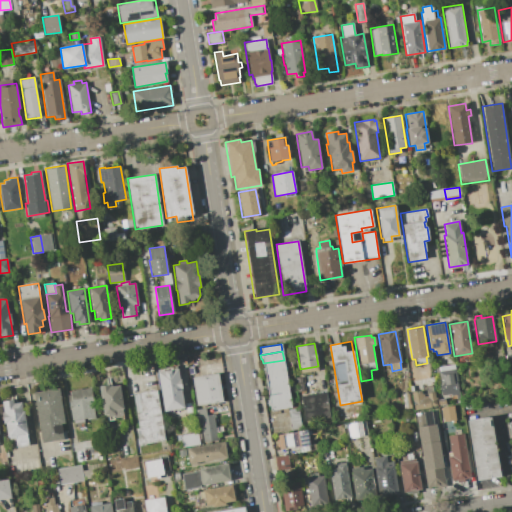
[(263,363),(284,360),(285,368),(263,371),(262,369),(264,368),(263,363)]
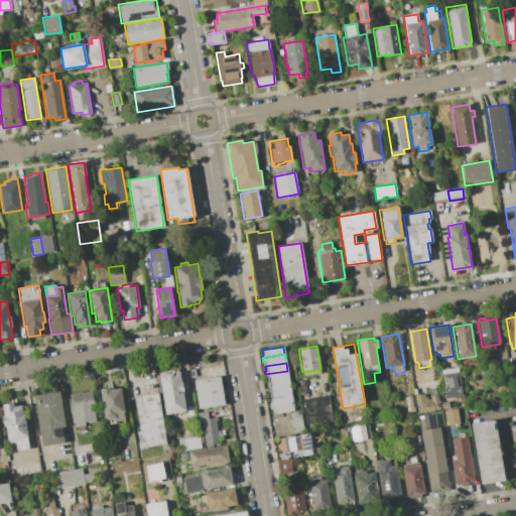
[(457,367),(457,371),(459,371),(463,397),(455,399),(455,397),(445,399),(441,374),(442,374),(442,369),(457,367)]
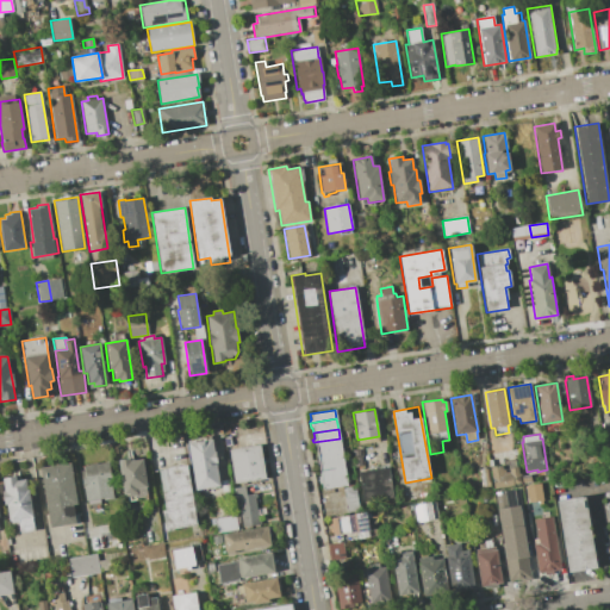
[(195,490),(188,442),(211,439),(213,452),(215,452),(217,462),(215,462),(219,486),(195,490)]
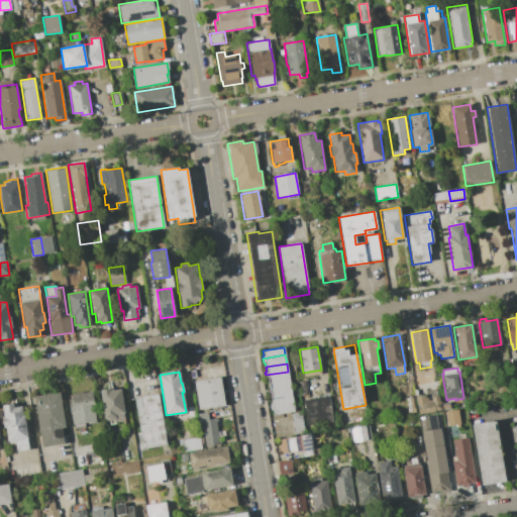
[(288,372),(266,375),(266,379),(268,378),(269,383),(289,379),(288,372)]
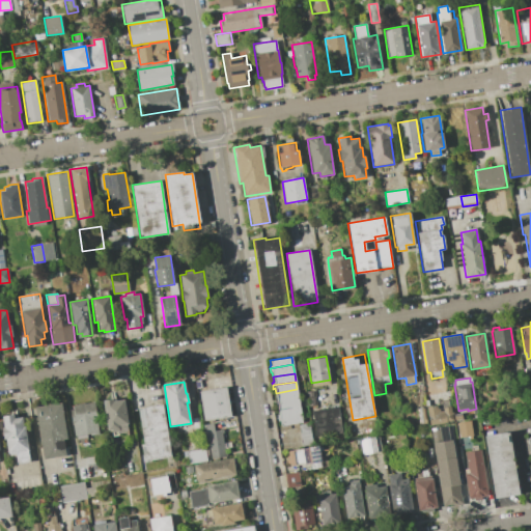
[(199,391),(226,387),(231,416),(204,420),(199,391)]
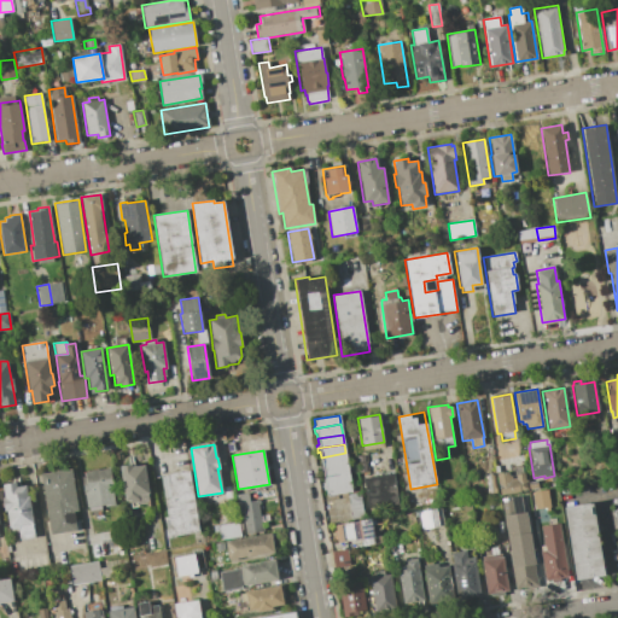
[(321,458),(345,453),(348,462),(320,467),(319,464),(322,464),(321,458)]
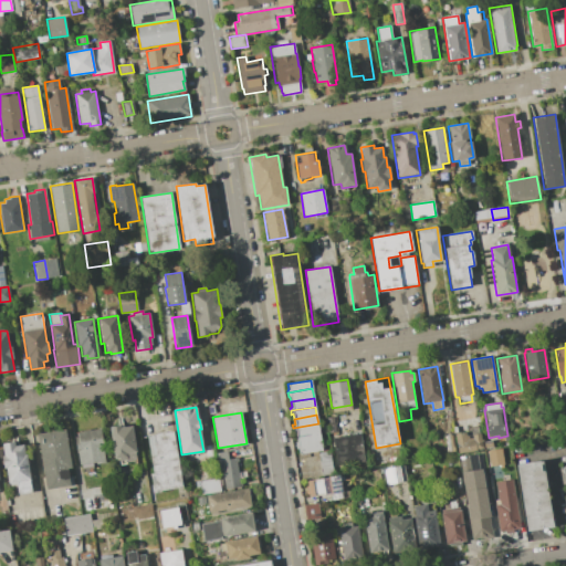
[(335,418),(337,428),(329,429),(327,419),(335,418)]
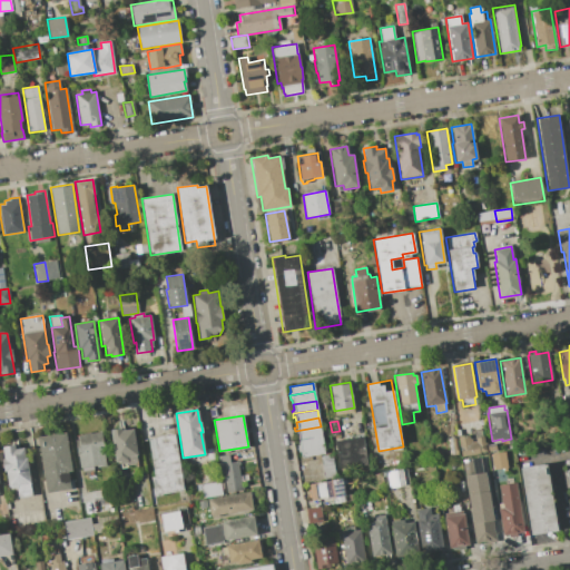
[(321,426),(295,431),(295,434),(297,434),(298,440),(322,435),(321,426)]
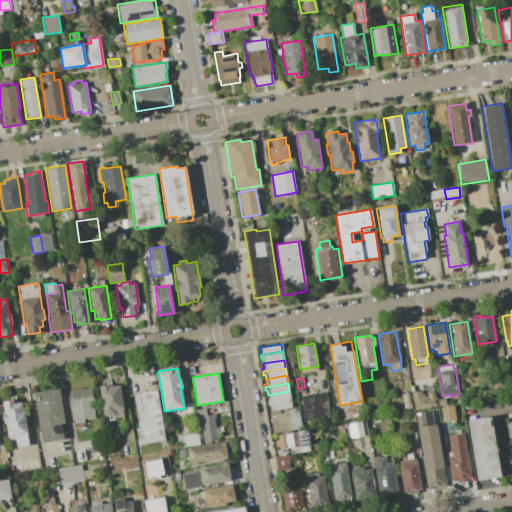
[(99,386),(109,385),(109,387),(120,385),(124,415),(108,418),(108,414),(103,415),(99,386)]
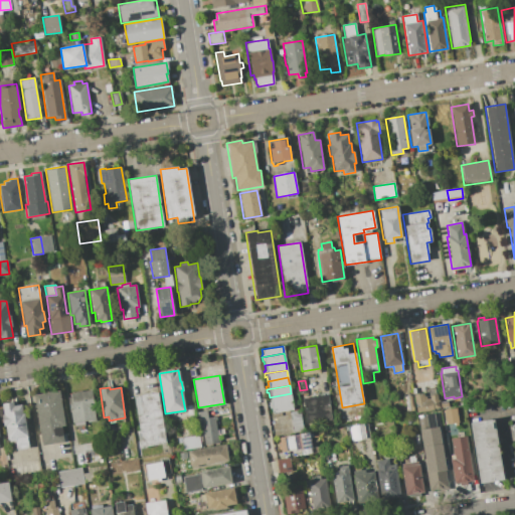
[(413,394),(427,392),(427,389),(436,388),(437,394),(438,399),(439,399),(441,409),(416,413),(413,394)]
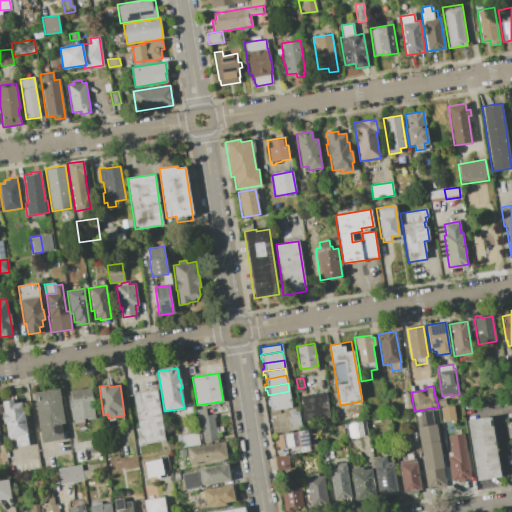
[(92,387),(97,419),(87,420),(87,418),(84,419),(84,423),(73,425),(73,421),(71,421),(67,395),(70,394),(70,391),(75,390),(75,389),(81,388),(81,389),(92,387)]
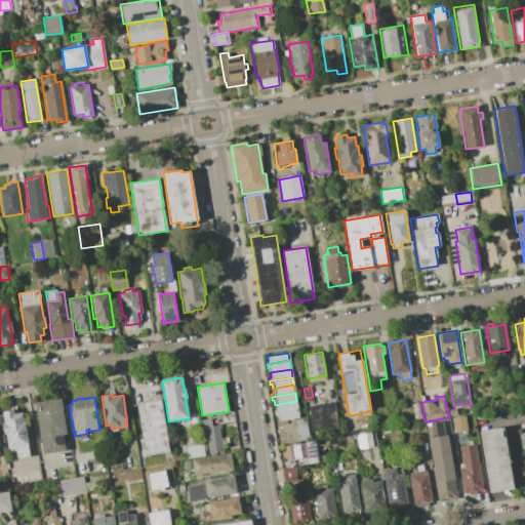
[(34,402),(62,398),(67,434),(64,434),(66,451),(43,454),(34,402)]
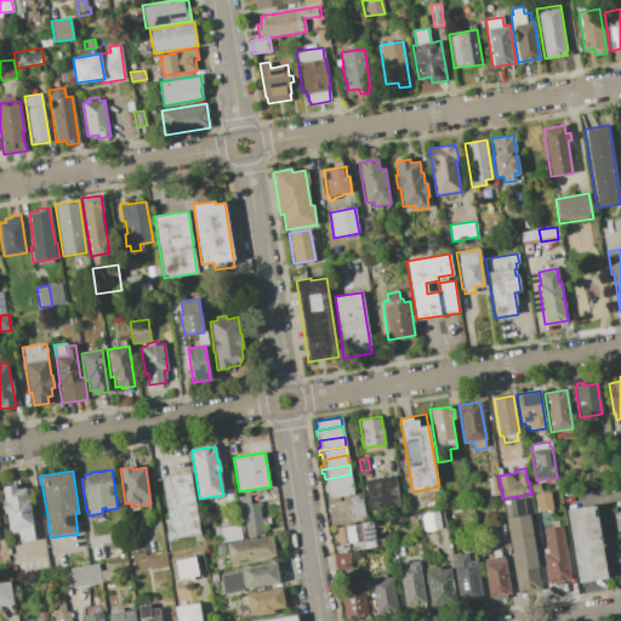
[(200,535),(167,540),(166,531),(170,531),(165,500),(170,499),(169,486),(171,485),(170,477),(191,473),(200,535)]
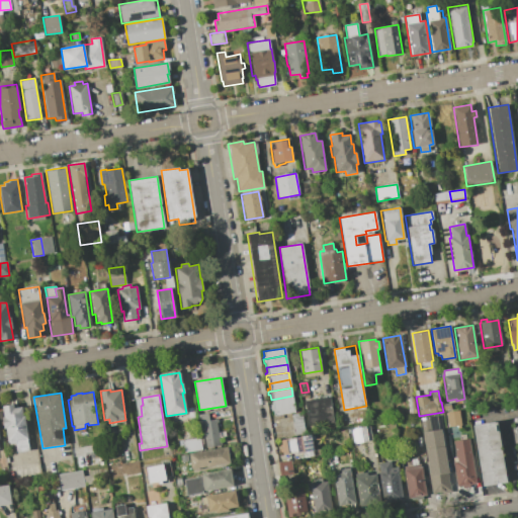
[(271,400),(292,396),(293,404),(271,408),(270,405),(272,405),(271,400)]
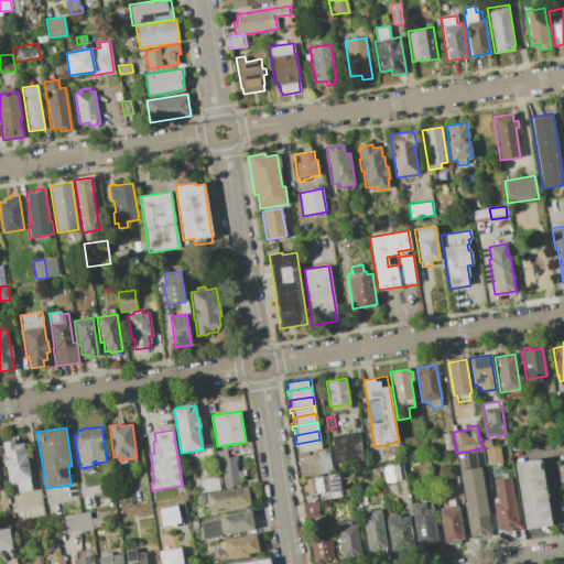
[(332,435),(359,431),(364,461),(336,465),(332,435)]
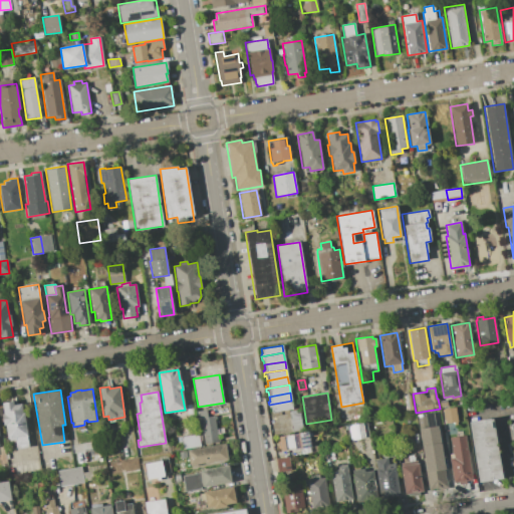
[(403,396),(411,394),(414,410),(406,412),(403,396)]
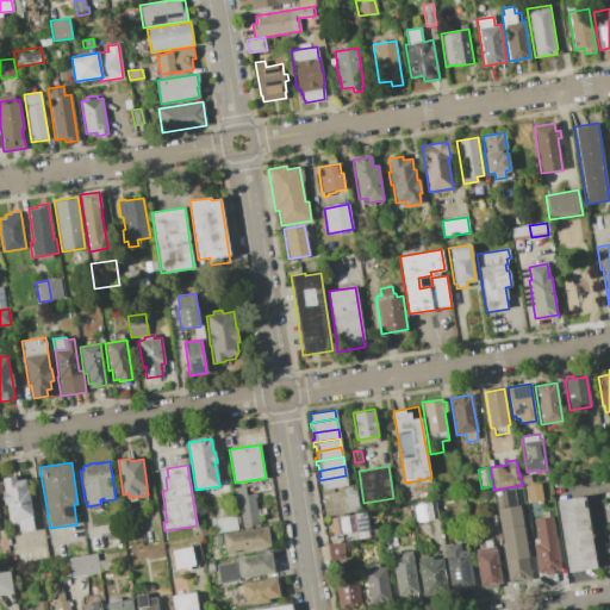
[(522,475),(530,474),(530,475),(531,475),(531,480),(530,480),(531,483),(523,484),(522,475)]
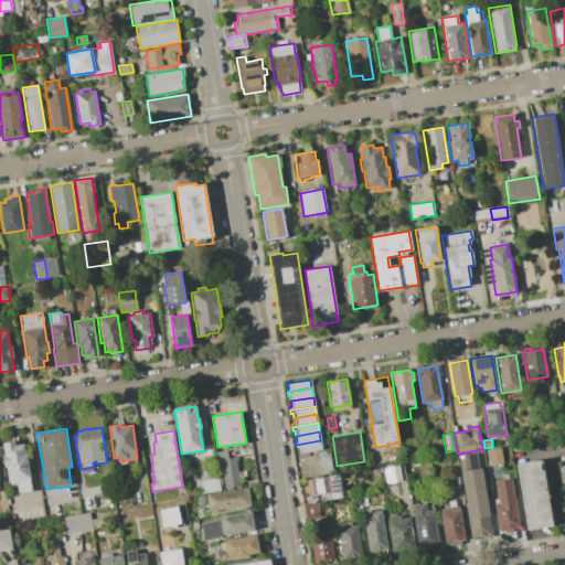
[(320,440),(296,445),(296,448),(298,448),(299,452),(322,449),(320,440)]
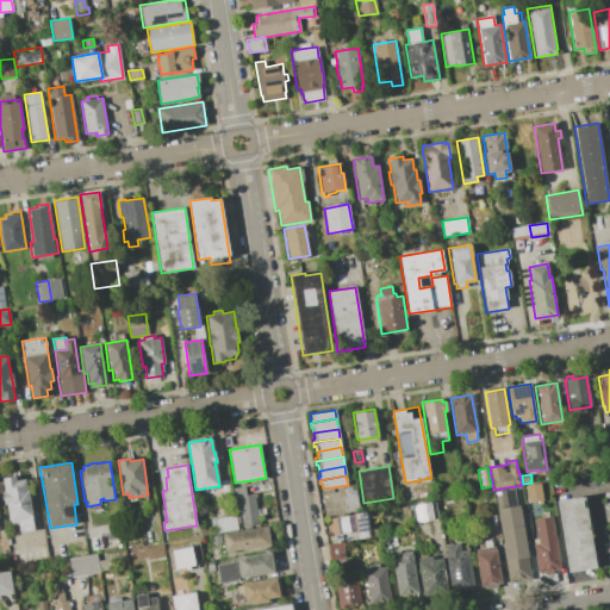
[(36,530),(19,533),(18,523),(10,524),(6,505),(4,505),(1,492),(5,491),(2,478),(16,477),(16,480),(27,479),(36,530)]
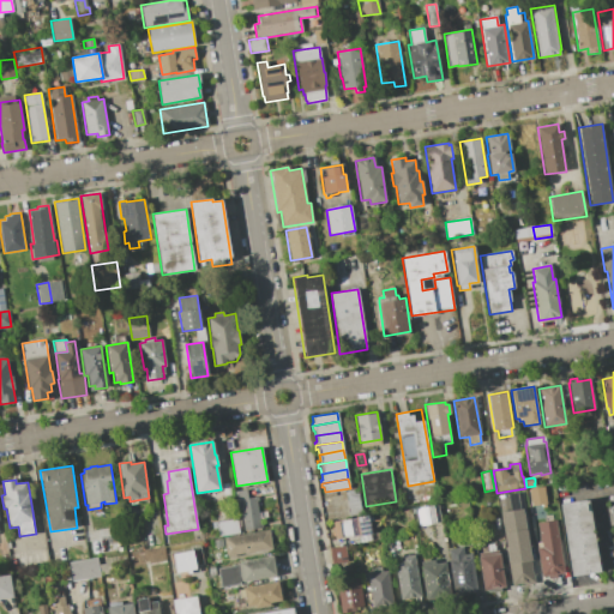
[(529,488),(543,486),(547,505),(531,506),(529,488)]
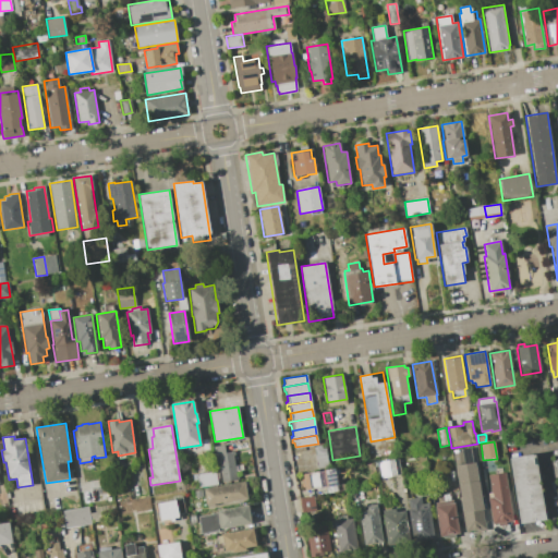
[(323,444),(327,465),(316,468),(312,446),(323,444)]
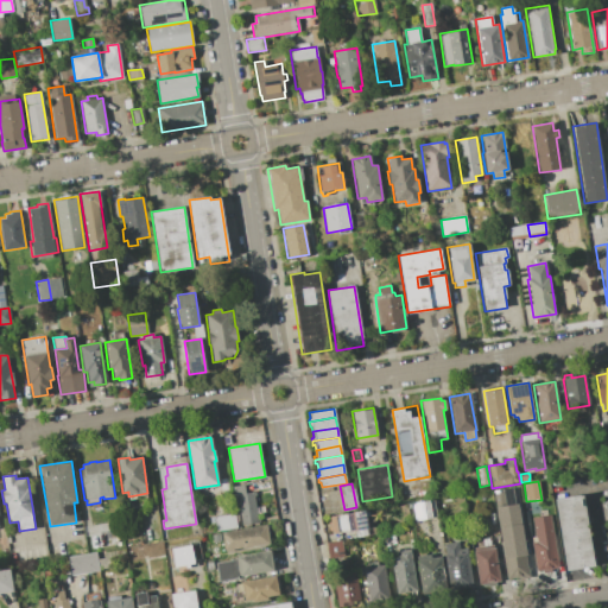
[(258,526),(242,529),(238,494),(253,492),(258,526)]
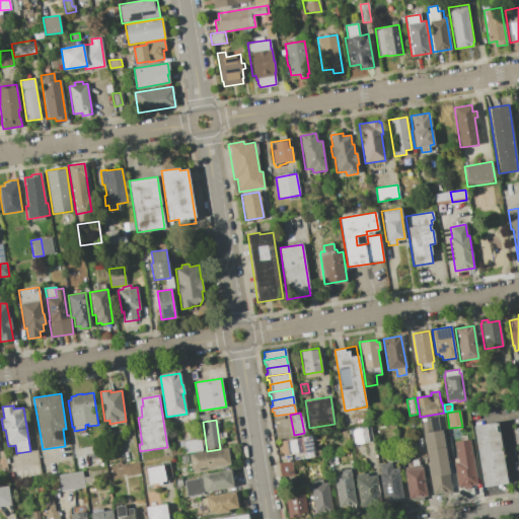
[(433,497),(422,421),(430,420),(430,422),(434,421),(436,431),(442,430),(451,494),(433,497)]
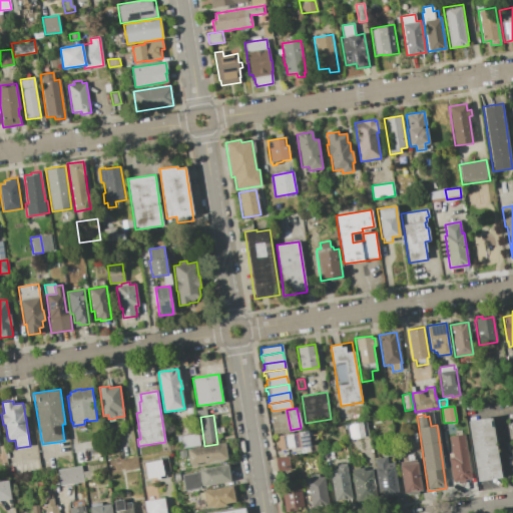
[(501,478),(477,481),(468,421),(491,418),(492,421),(489,421),(490,428),(493,428),(501,478)]
